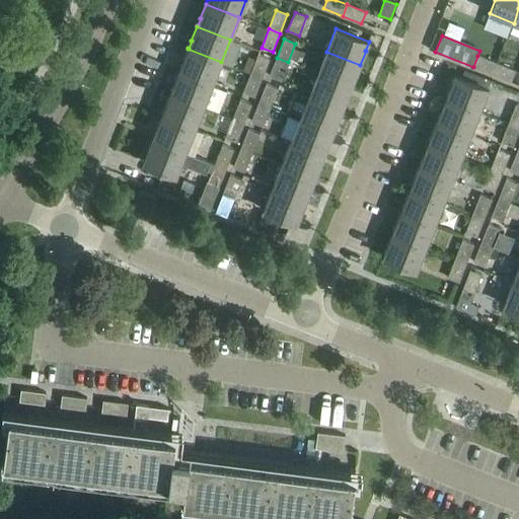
[(179,71),(178,72),(212,85),(221,62),(188,49),(181,63),(182,64),(179,71)]
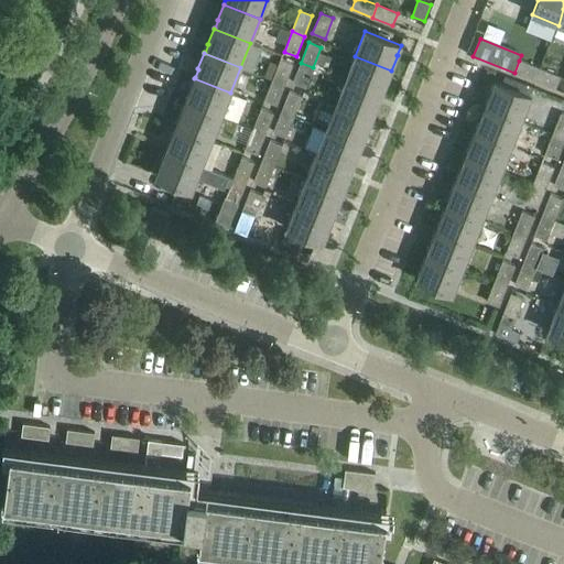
[(355,56),(345,80),(381,95),(388,79),(387,79),(390,72),(391,72),(391,71),(355,56)]
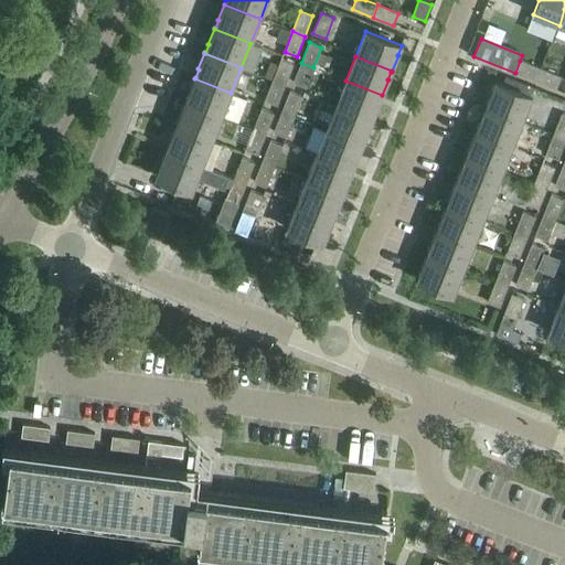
[(281,60),(273,81),(285,85),(294,65),(281,60)]
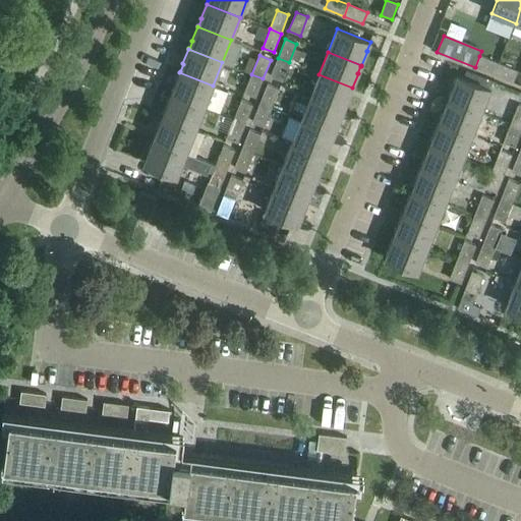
[(475,67),(494,75),(499,64),(479,56),(475,67)]
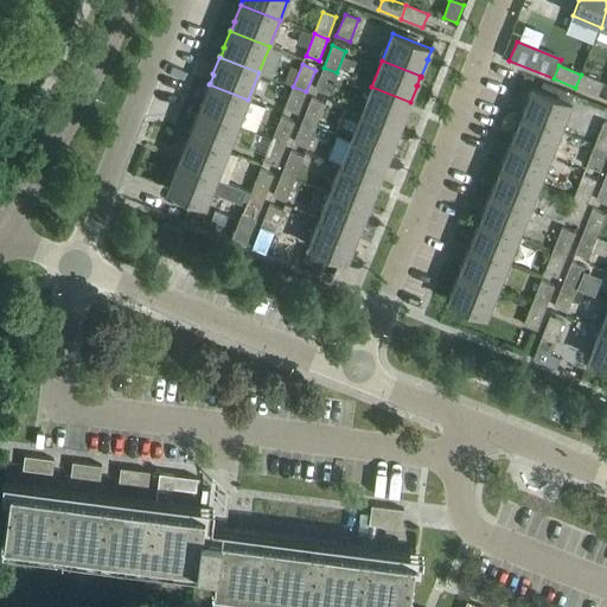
[(337,72),(324,68),(315,89),(328,95),(337,72)]
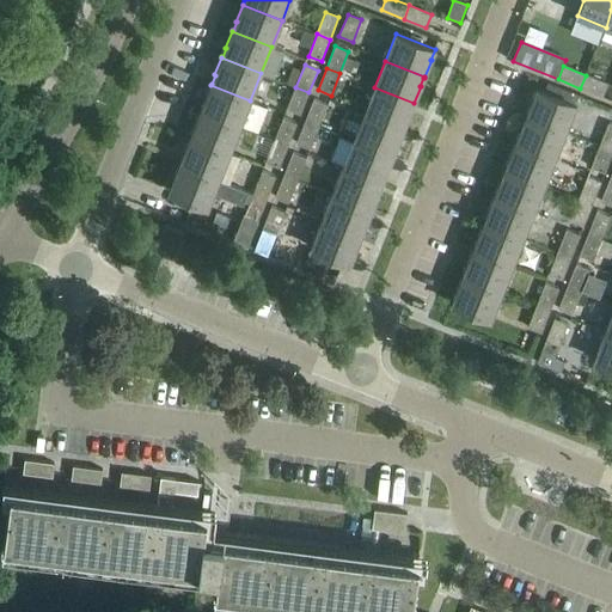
[(586,75),(580,89),(603,97),(607,84),(586,75)]
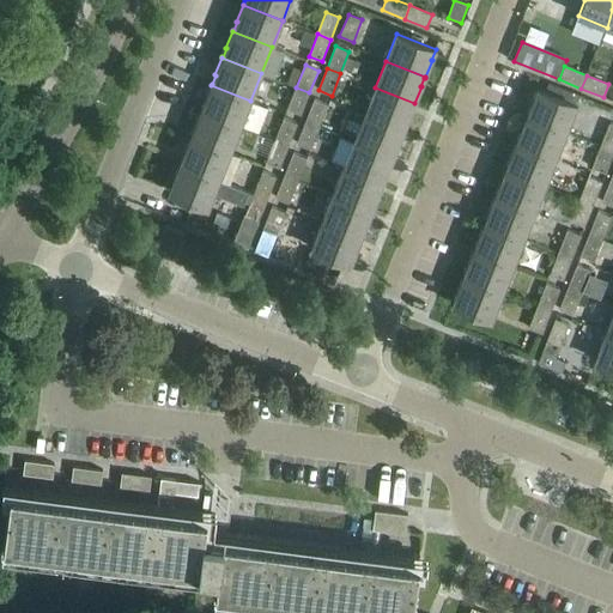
[(201,110),(200,111),(240,127),(241,126),(259,133),(268,109),(250,102),(250,101),(211,85),(205,102),(201,110)]
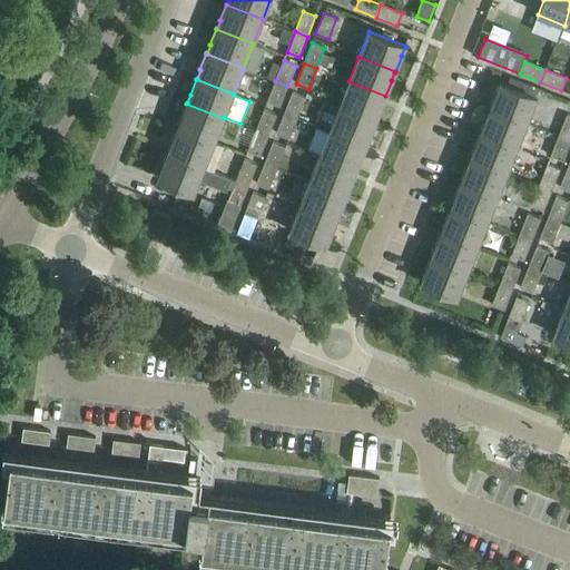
[(287,86),(275,81),(267,101),(279,107),(287,86)]
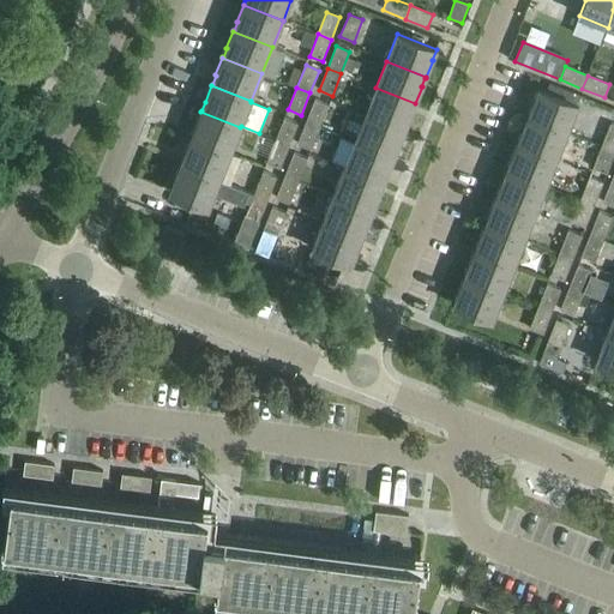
[(375,88),(365,115),(404,131),(411,113),(410,113),(414,104),(415,104),(415,103),(375,88)]
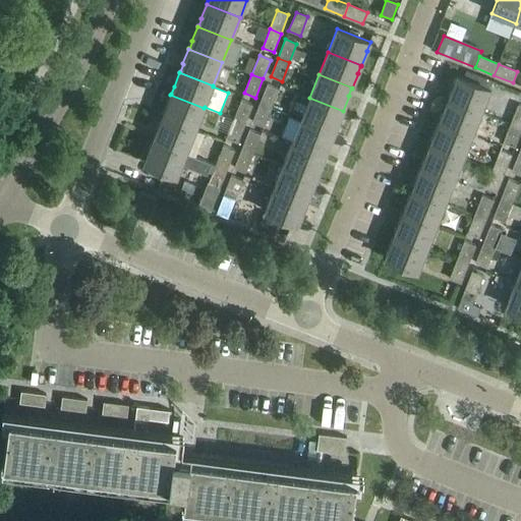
[(448,98),(447,99),(480,112),(489,89),(462,77),(457,75),(451,91),(448,98)]
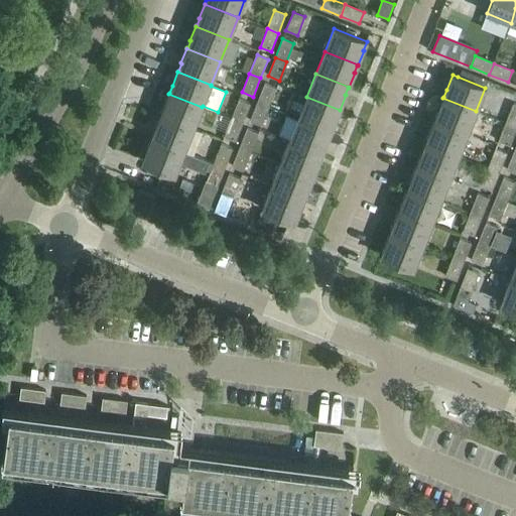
[(264,84),(257,103),(268,107),(276,89),(264,84)]
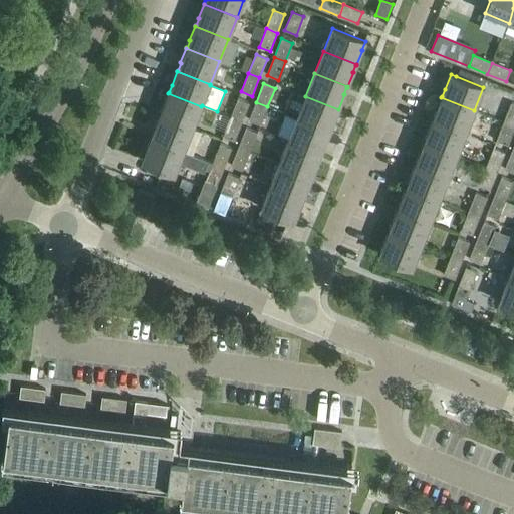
[(160,114),(160,115),(192,129),(201,106),(168,93),(163,107),(160,114)]
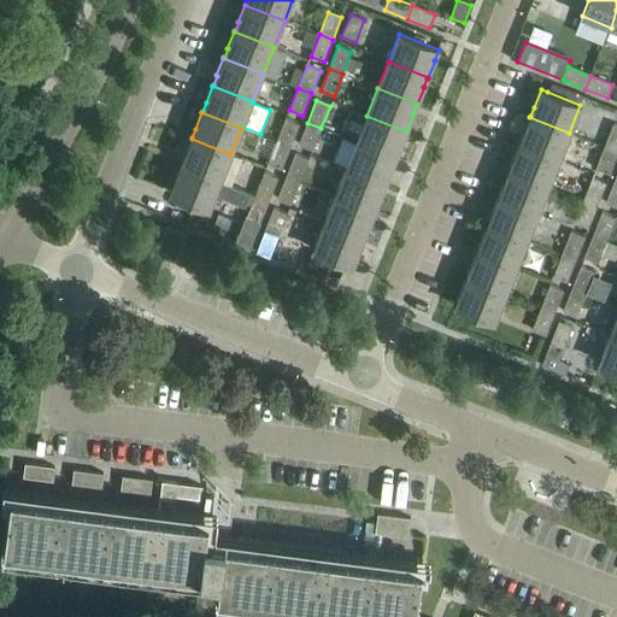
[(366,116),(357,142),(395,158),(403,141),(406,131),(366,116)]
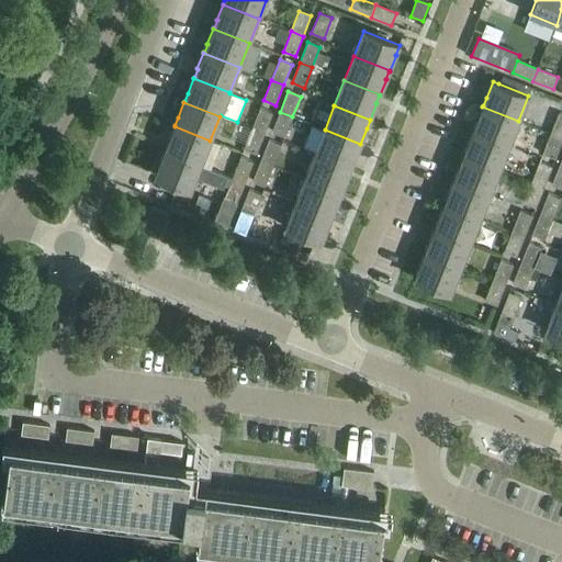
[(473,130),(472,132),(508,146),(518,121),(482,107),(476,122),(473,131),(473,130)]
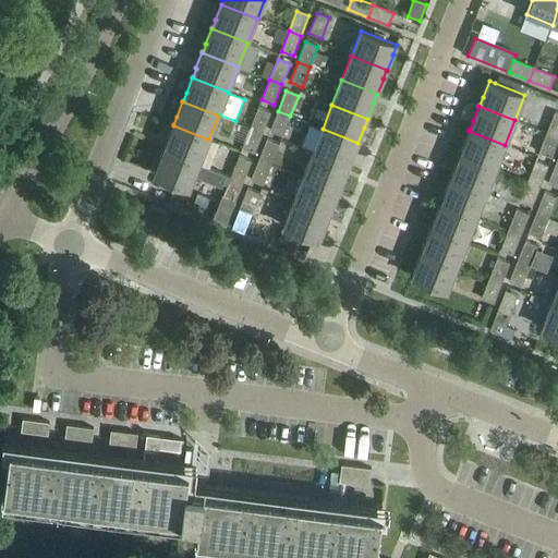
[(258,108),(251,128),(263,133),(270,112),(258,108)]
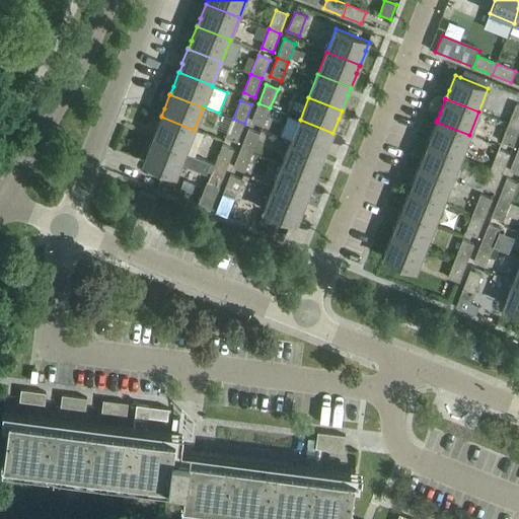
[(270,107),(258,103),(251,122),(263,127),(270,107)]
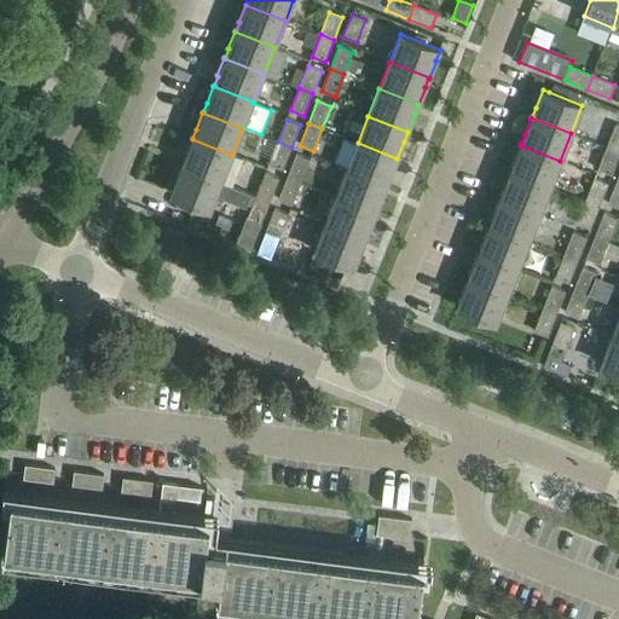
[(618,126),(615,125),(607,148),(618,151),(618,126)]
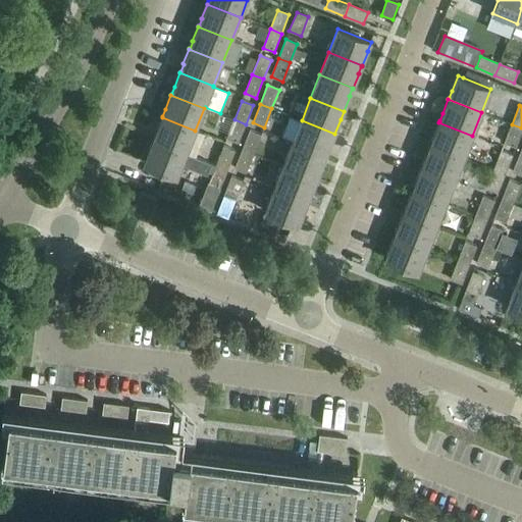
[(153,140),(153,141),(187,154),(196,158),(205,135),(195,131),(162,117),(156,132),(156,133),(154,140),(153,140)]
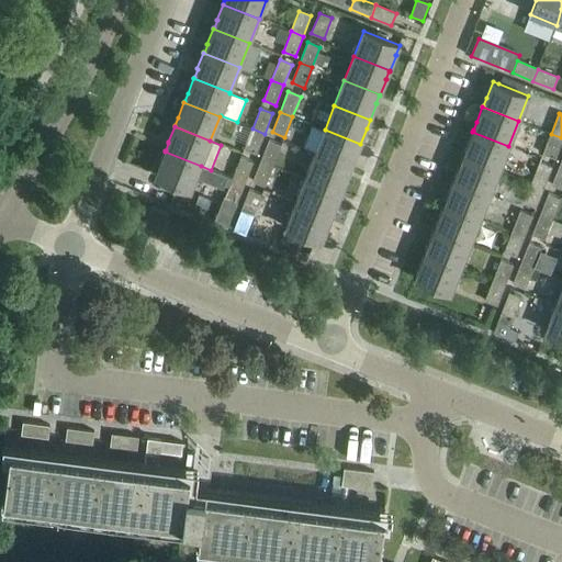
[(265,134),(253,128),(244,149),(256,154),(265,134)]
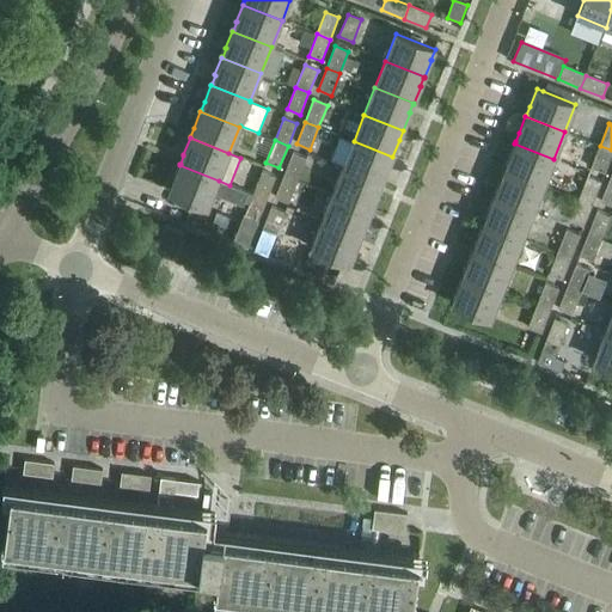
[(354,141),(343,167),(383,183),(389,166),(392,158),(392,157),(354,141)]
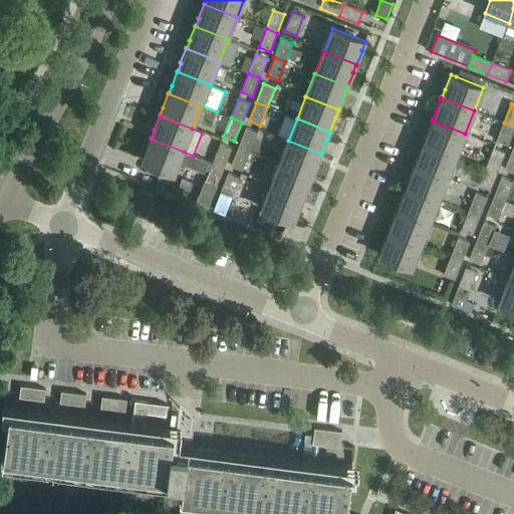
[(424,142),(424,143),(456,156),(465,134),(432,120),(427,135),(425,142),(424,142)]
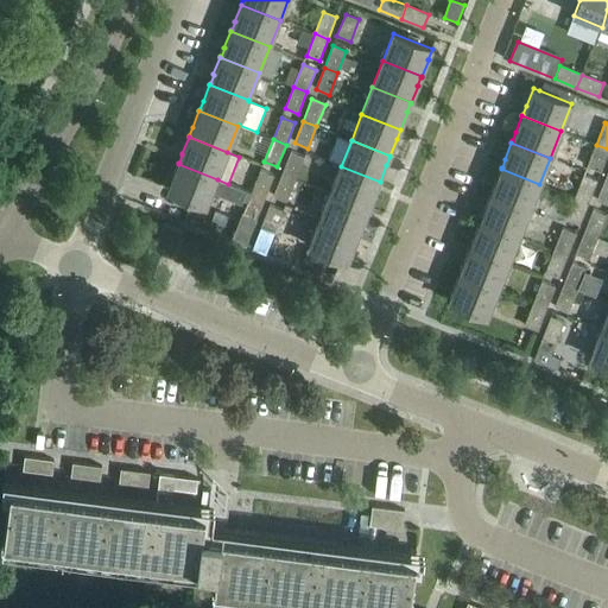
[(607,152),(607,149),(596,145),(587,166),(601,172),(607,152)]
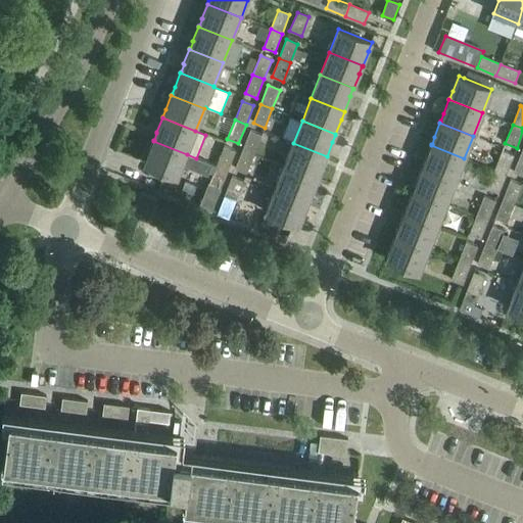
[(250,131),(242,150),(254,154),(262,136),(250,131)]
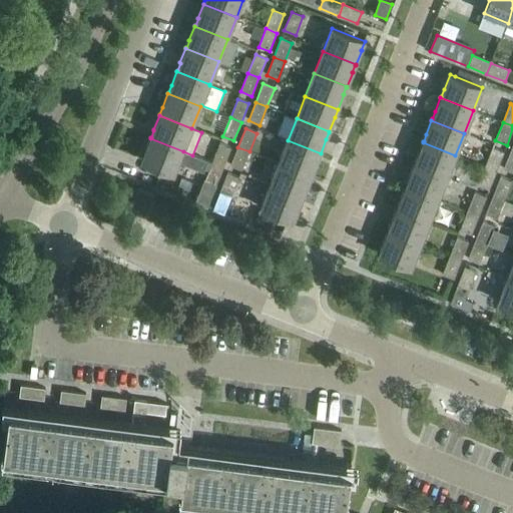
[(145,152),(141,161),(174,174),(178,162),(203,172),(207,161),(192,155),(183,151),(150,138),(144,152),(145,152)]
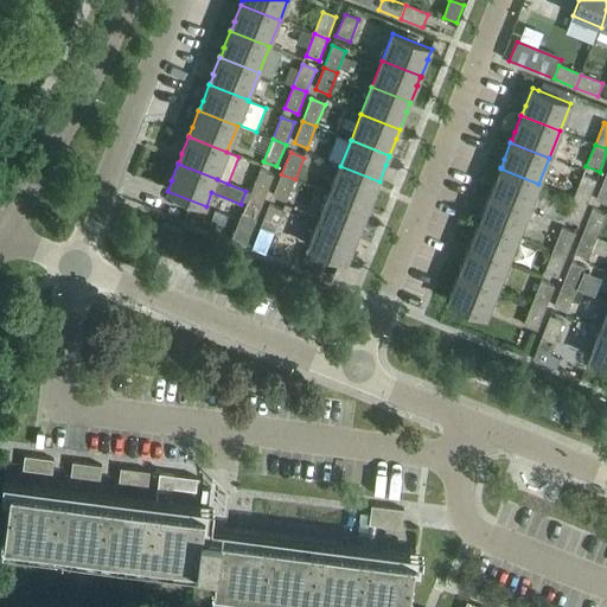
[(340,166),(330,193),(369,209),(375,191),(378,183),(379,181),(340,166)]
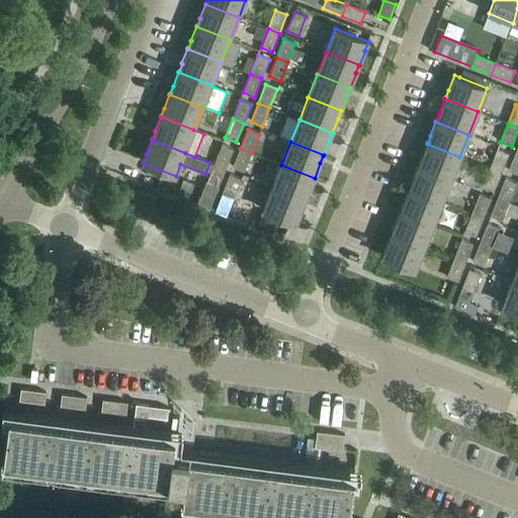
[(418,165),(418,166),(451,179),(459,157),(427,144),(421,158),(422,158),(419,165),(418,165)]
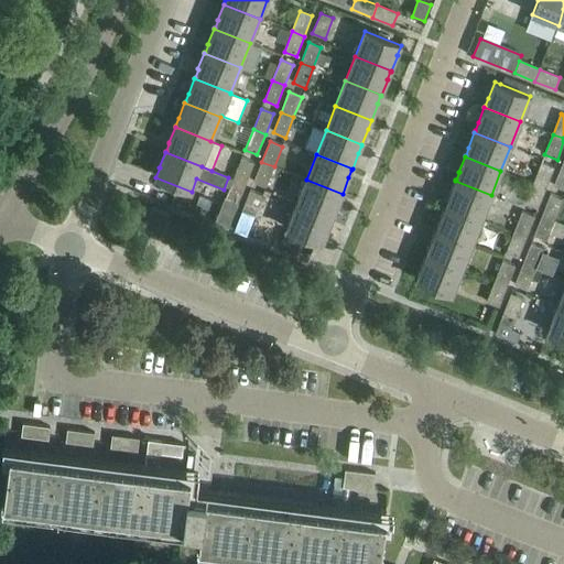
[(241,159),(234,179),(246,183),(253,163),(241,159)]
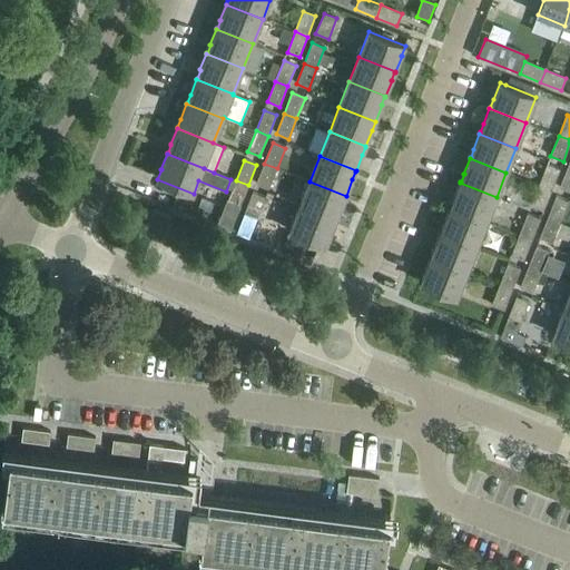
[(277,168),(264,164),(256,184),(268,189),(277,168)]
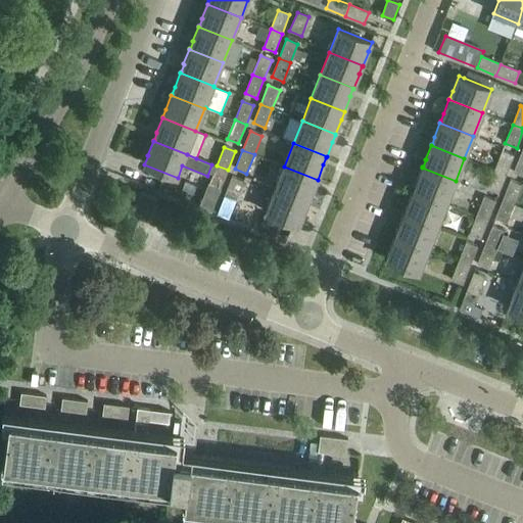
[(502,151),(494,170),(506,175),(514,155),(502,151)]
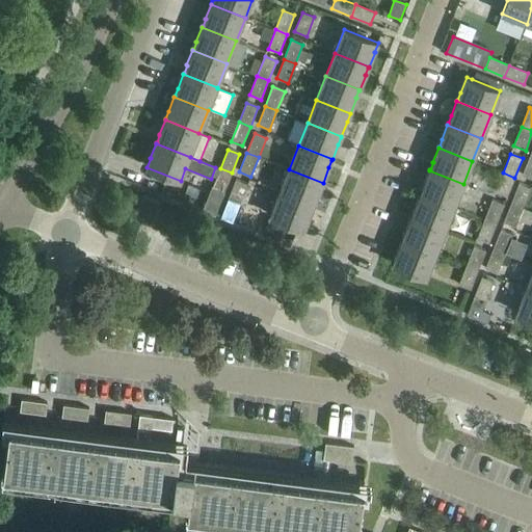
[(531,157),(530,156),(522,176),(531,179),(531,157)]
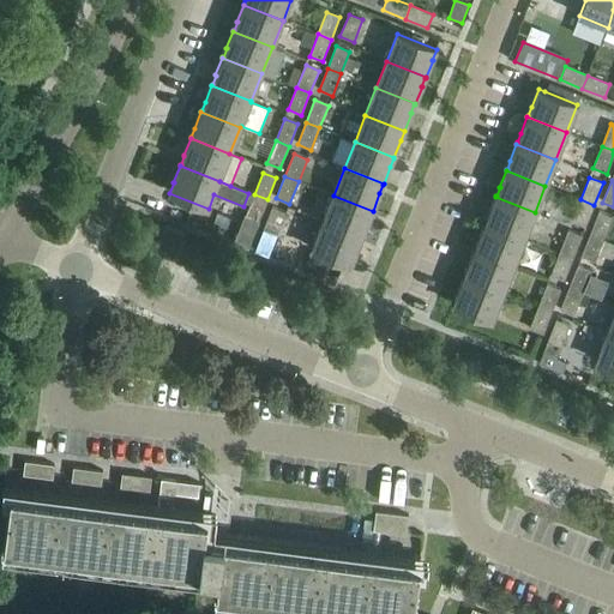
[(268,199),(254,194),(246,216),(259,222),(268,199)]
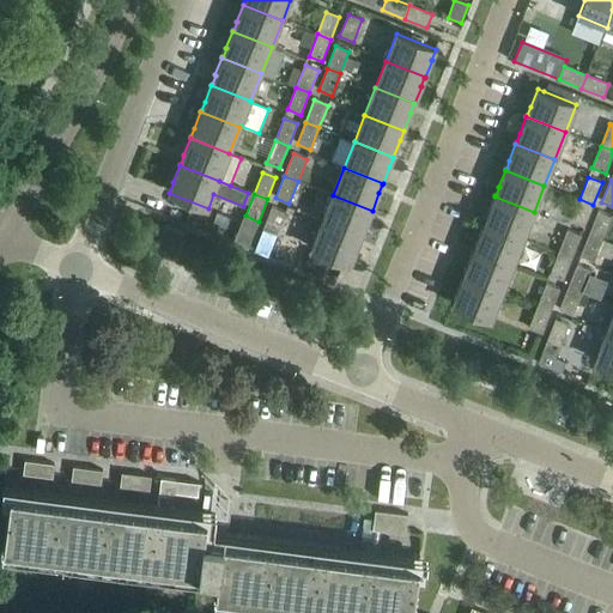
[(333,195),(322,222),(362,237),(369,220),(368,220),(371,211),(372,211),(333,195)]
